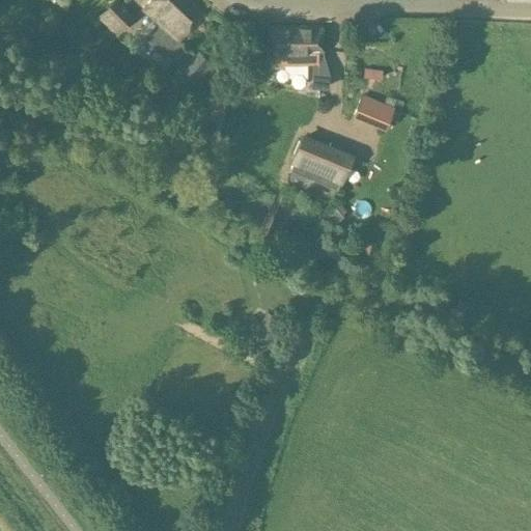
[(117,35),(135,17),(117,0),(113,0),(98,17),(117,35)]
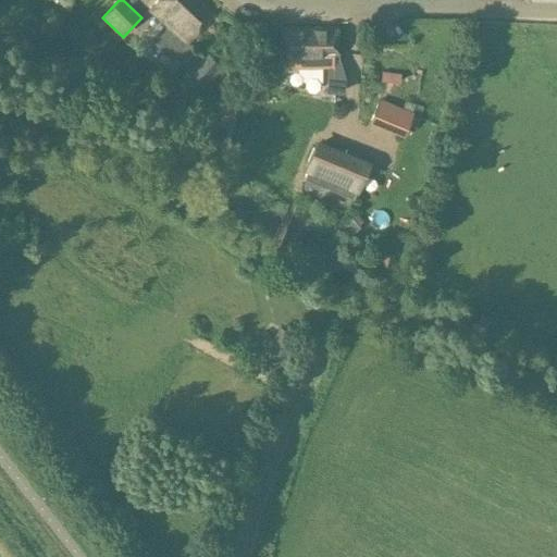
[(186,42),(214,13),(199,0),(158,0),(149,9),(165,23),(153,37),(153,44),(168,56),(174,56),(186,42)]
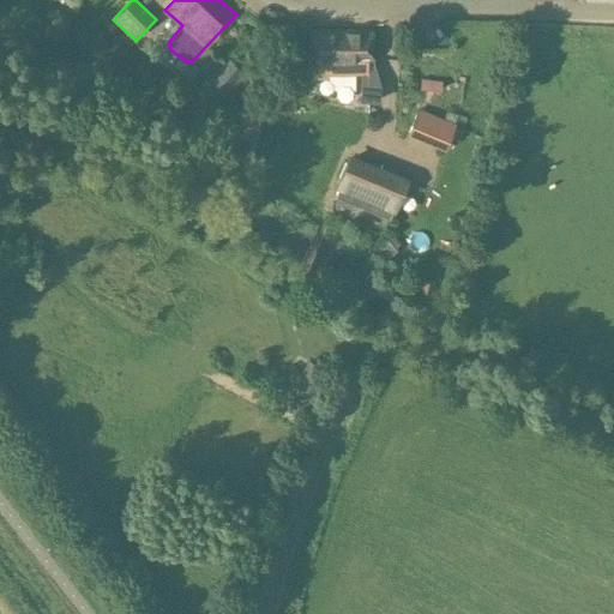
[(113,40),(122,30),(114,22),(104,31),(113,40)]
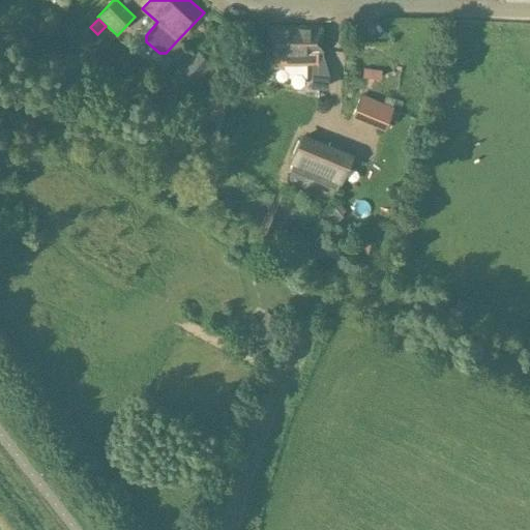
[(274,50),(274,65),(318,65),(318,50),(322,50),(322,26),(267,26),(268,51),(274,50)]
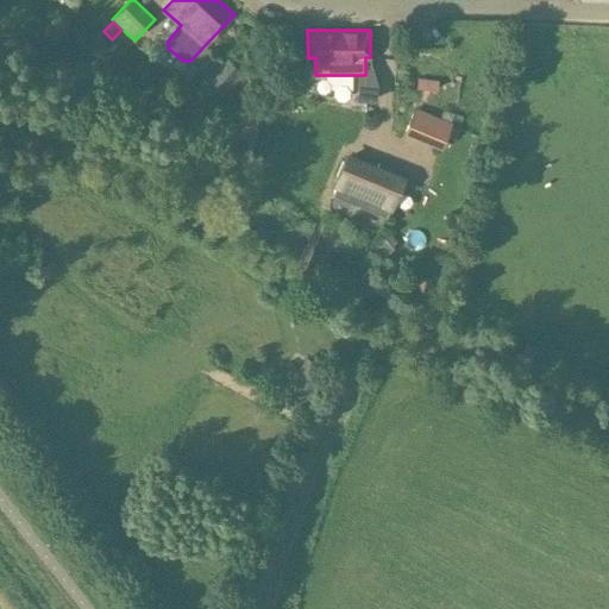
[(231,56),(213,77),(225,88),(244,68),(231,56)]
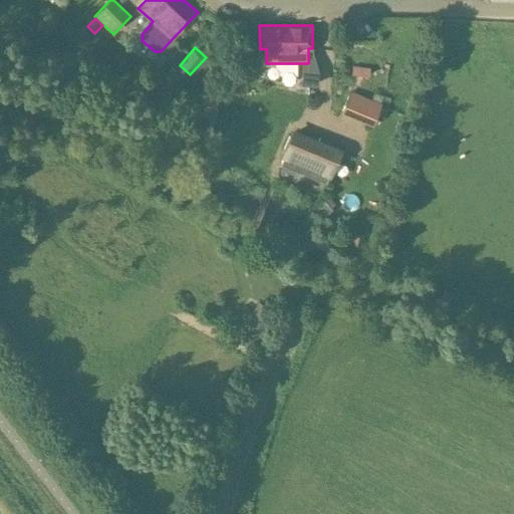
[(349,92),(340,113),(373,127),(381,105),(349,92)]
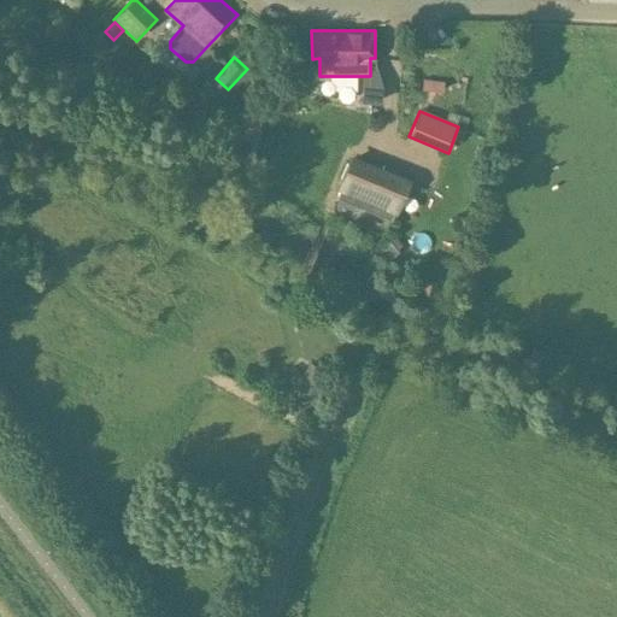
[(391,221),(409,180),(352,156),(334,197),(391,221)]
